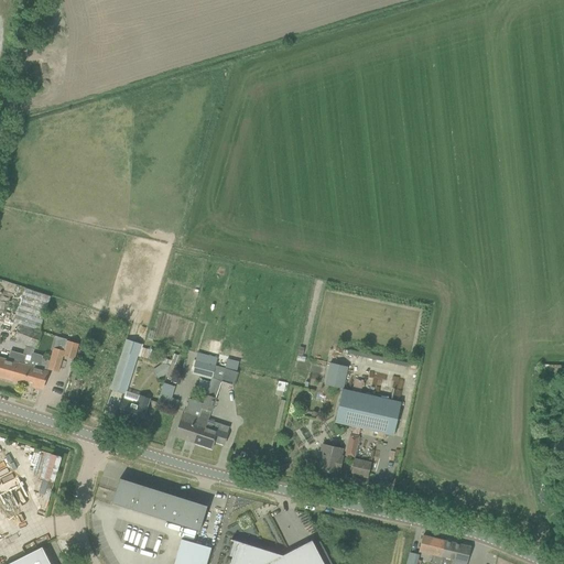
[(14,322),(22,325),(15,342),(34,349),(41,333),(39,332),(51,296),(25,289),(14,322)]
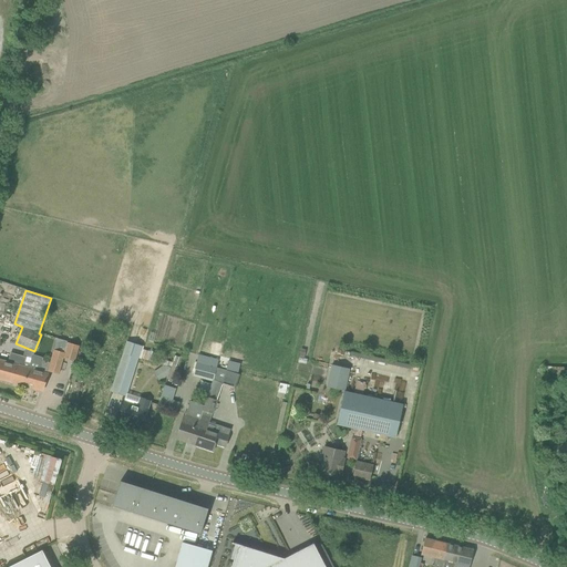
[(126,395),(135,367),(141,346),(127,341),(124,353),(112,391),(126,395)]
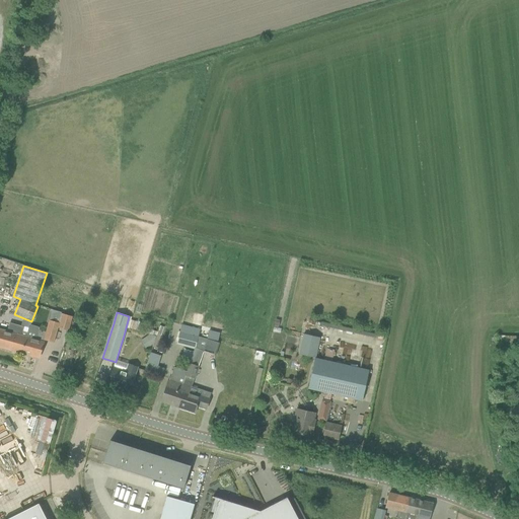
[(201,326),(203,314),(193,312),(191,324),(201,326)]
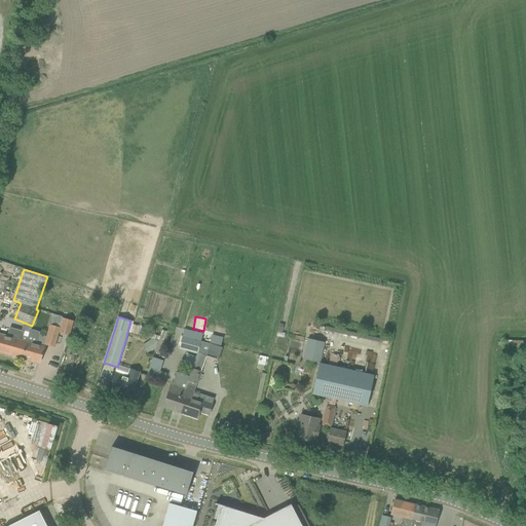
[(27,341),(22,358),(40,363),(42,353),(44,346),(44,344),(54,346),(59,331),(70,335),(74,321),(63,317),(60,328),(50,326),(49,325),(46,337),(39,335),(40,332),(31,329),(28,337),(27,341)]
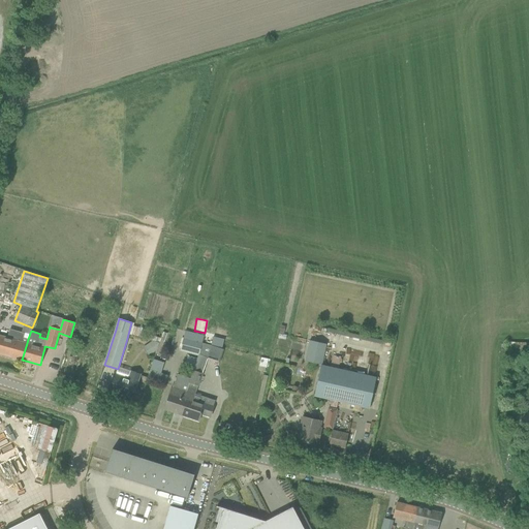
[(0,353),(22,360),(27,343),(28,339),(23,338),(24,334),(10,330),(8,338),(0,335),(0,353)]
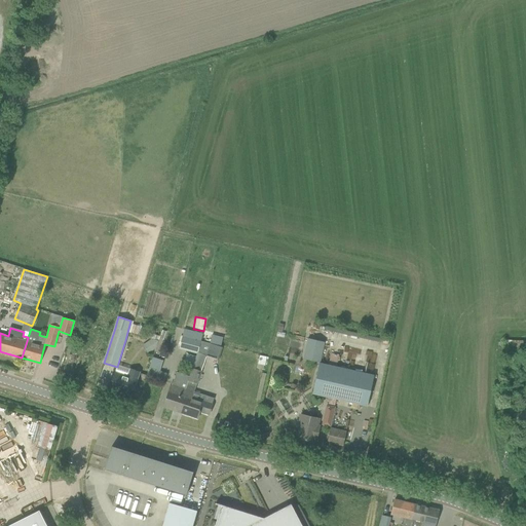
[(196,353),(200,341),(202,334),(184,329),(180,348),(196,353)]
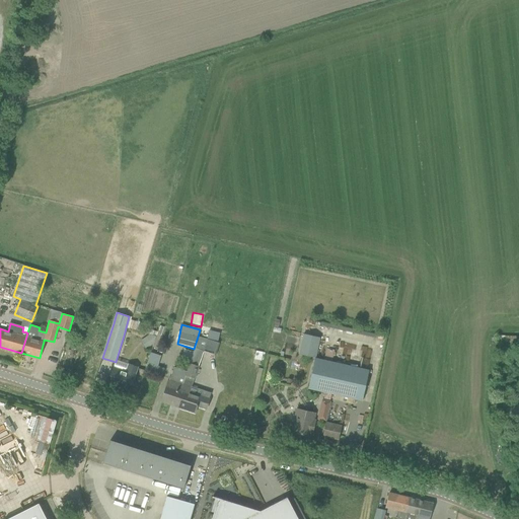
[(146,334),(150,335),(156,337),(157,331),(147,328),(146,334)]
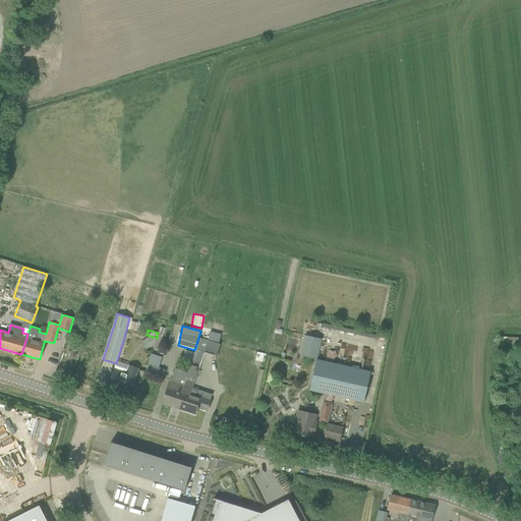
[(154,345),(157,338),(151,336),(145,341),(150,348),(154,345)]
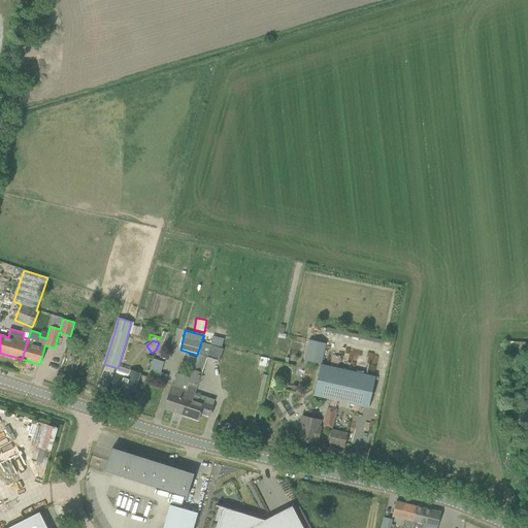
[(325,343),(308,340),(303,360),(320,364),(325,343)]
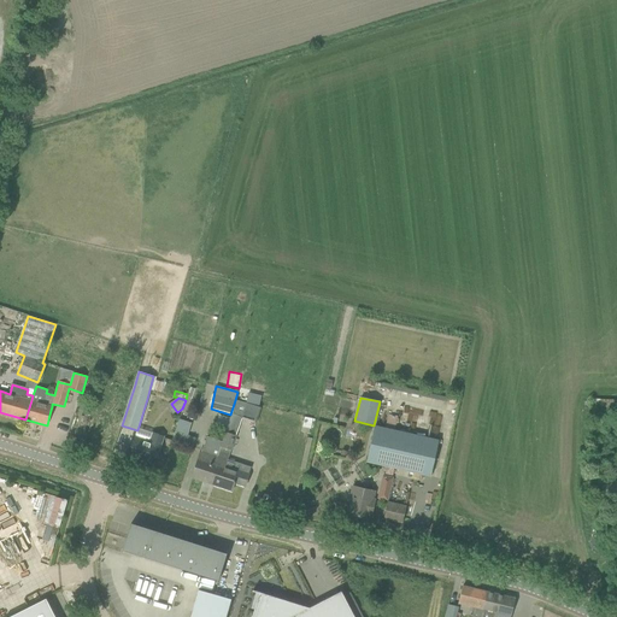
[(222,441),(221,447),(231,451),(246,404),(235,400),(230,415),(225,432),(222,441)]
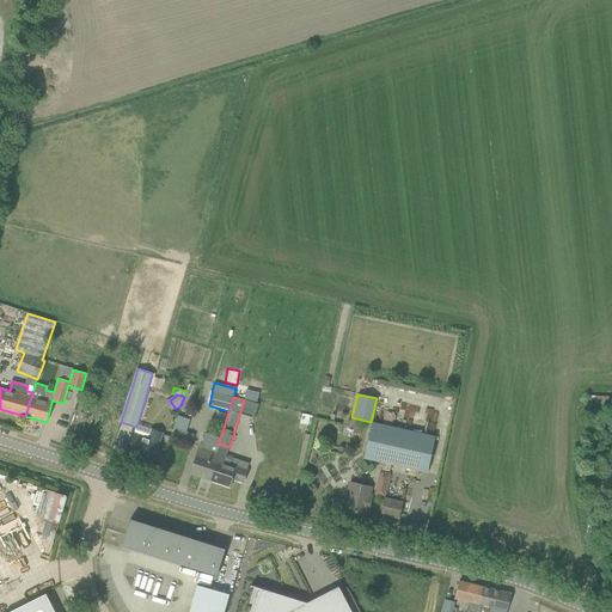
[(244,401),(240,415),(252,418),(256,404),(245,401),(244,401)]
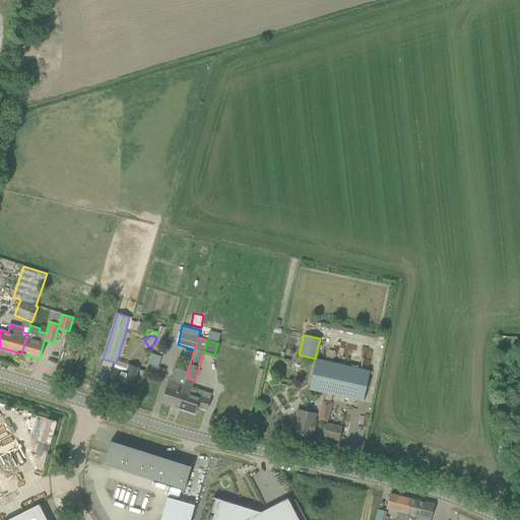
[(316,359),(309,389),(364,401),(370,371),(316,359)]
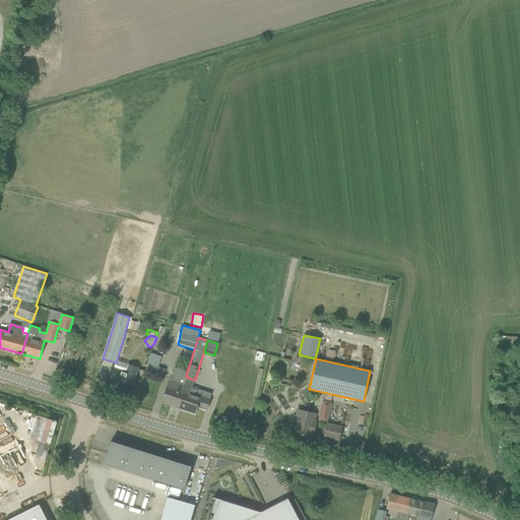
[(147,364),(145,372),(163,377),(166,369),(147,364)]
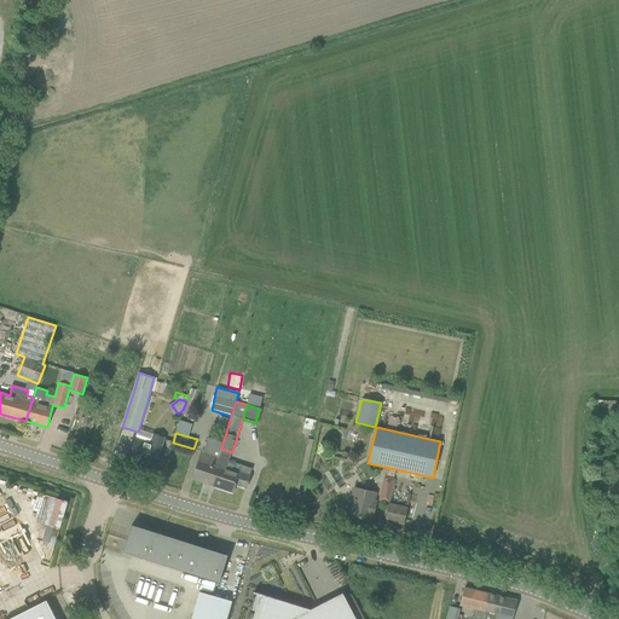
[(134,438),(132,446),(128,457),(155,467),(160,455),(165,438),(154,434),(151,444),(134,438)]
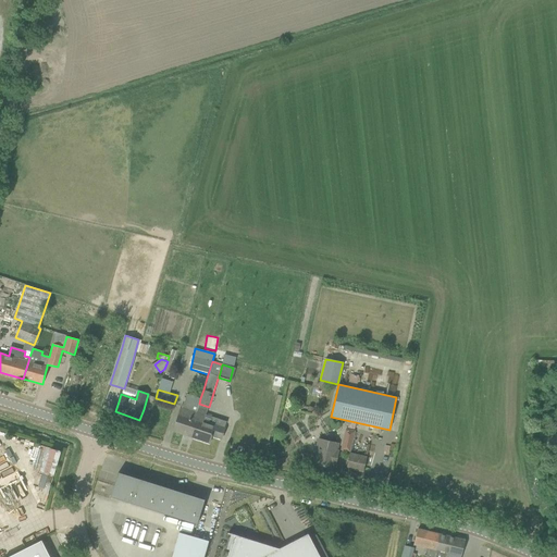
[(196,411),(199,404),(200,398),(187,394),(185,401),(183,407),(174,431),(188,435),(190,426),(188,426),(190,420),(194,420),(196,411)]
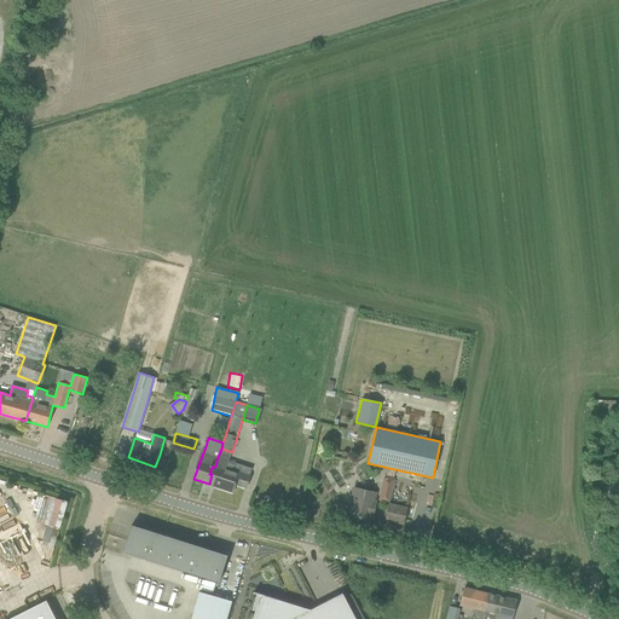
[(212,474),(209,484),(232,492),(236,484),(247,487),(250,476),(253,469),(230,461),(218,457),(215,467),(212,467),(209,474),(212,474)]
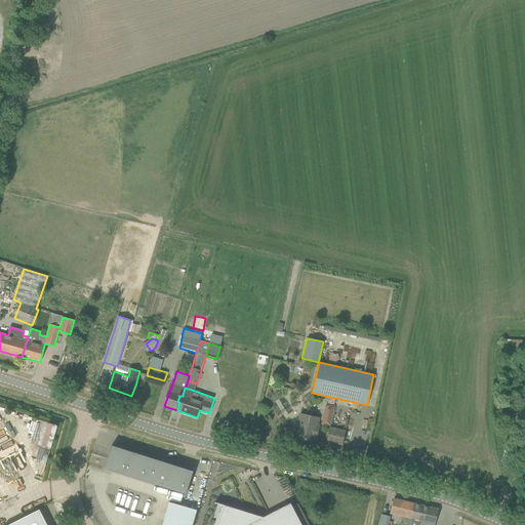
[(300,413),(299,418),(298,422),(299,422),(296,437),(316,441),(320,425),(318,425),(320,417),(300,413)]
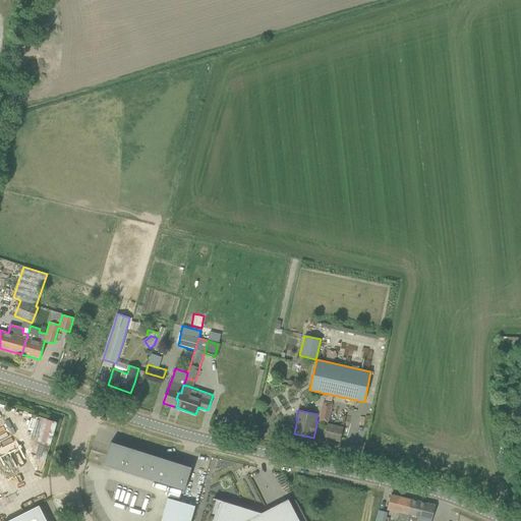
[(343,427),(328,424),(325,438),(340,442),(343,427)]
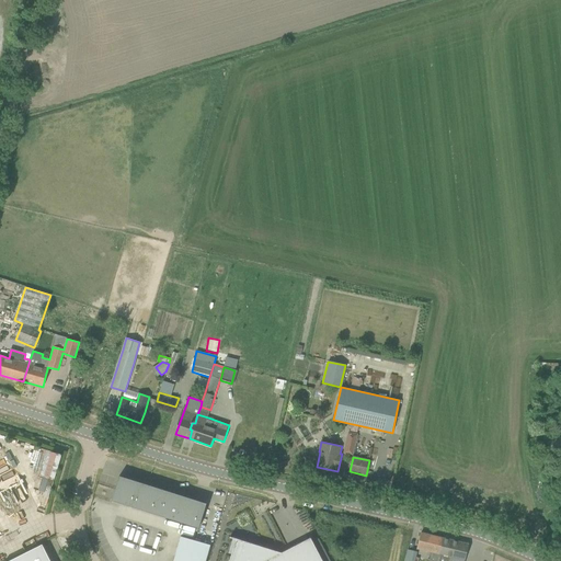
[(111,501),(133,507),(140,483),(140,482),(139,484),(119,479),(121,477),(119,476),(111,501)]
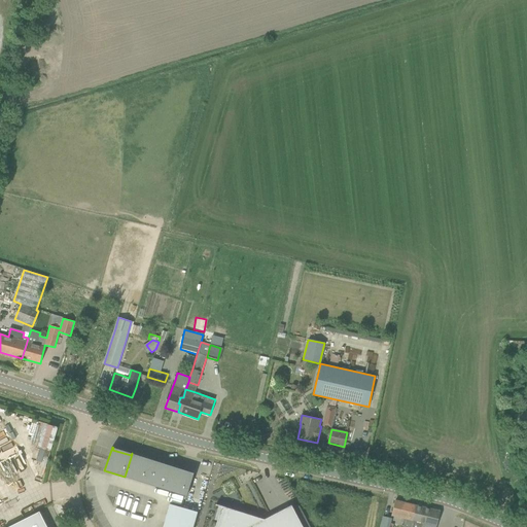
[(132,454),(125,477),(145,483),(152,460),(151,462),(132,456),(133,454),(132,454)]
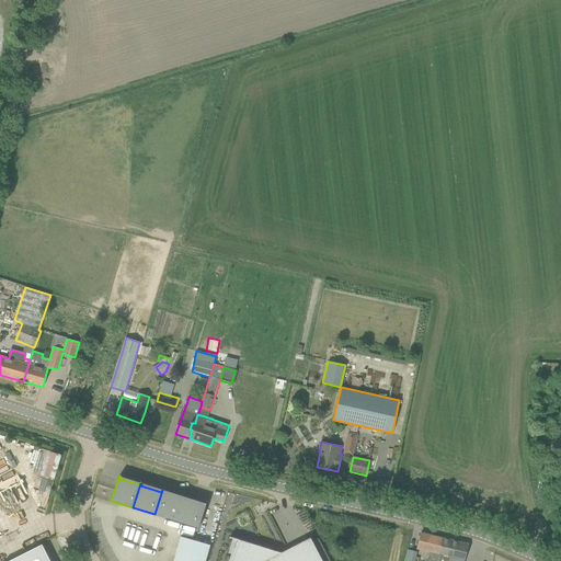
[(162,490),(155,514),(176,522),(184,496),(183,496),(183,499),(162,492),(163,490),(162,490)]
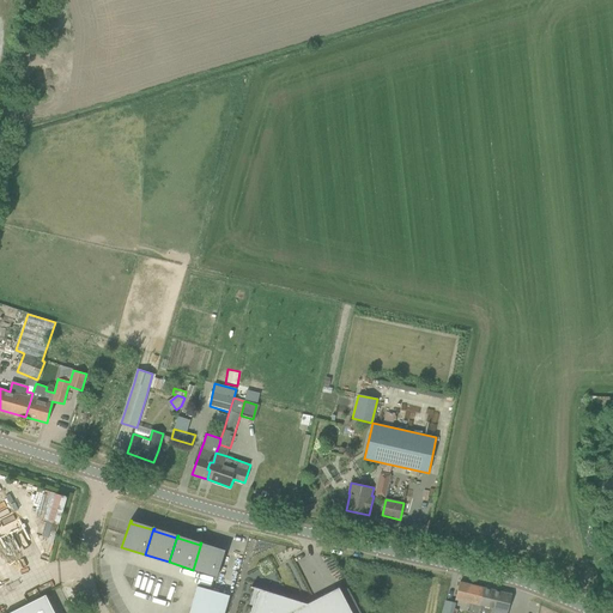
[(201,542),(193,570),(217,577),(225,550),(224,550),(223,552),(201,545),(201,542)]
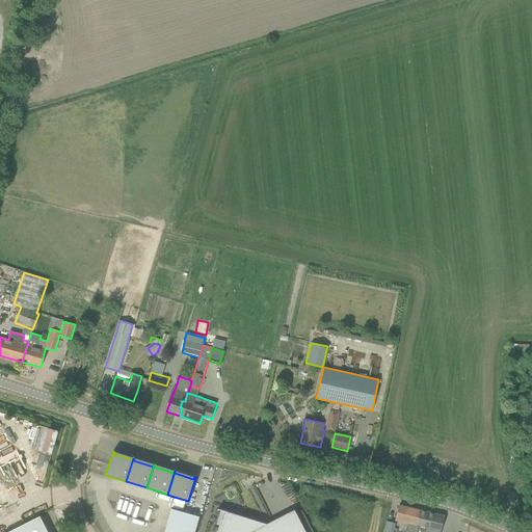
[(125,513),(128,503),(118,501),(115,510),(125,513)]
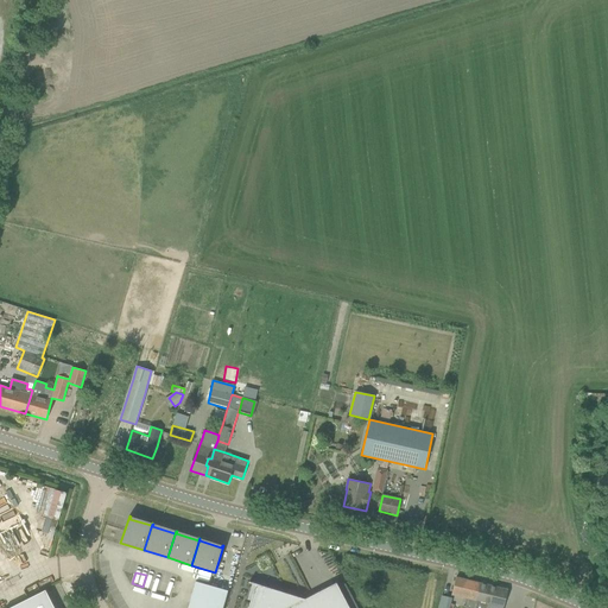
[(156,574),(153,590),(171,594),(173,577),(156,574)]
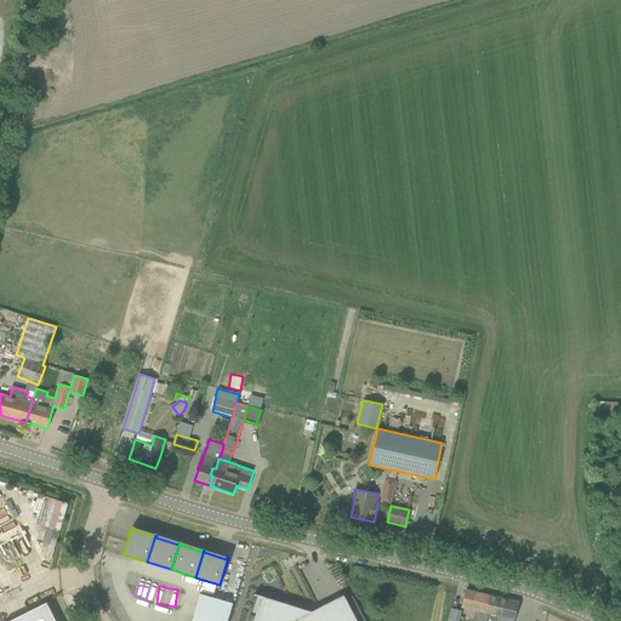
[(483,620),(484,620),(489,596),(466,590),(462,605),(479,609),(476,620),(477,620),(483,620)]
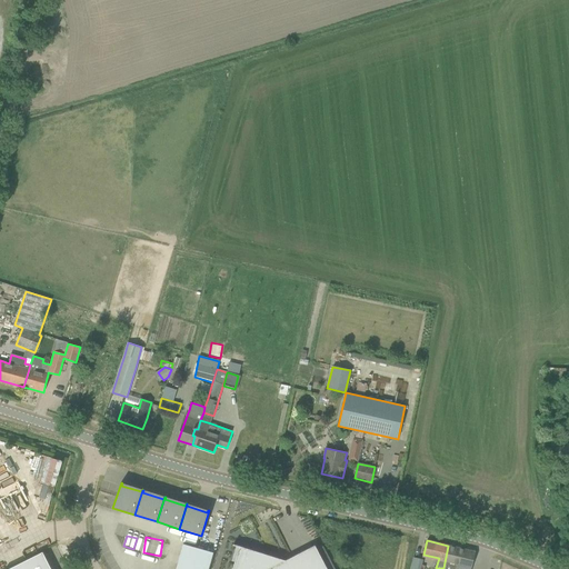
[(182,543),(175,568),(207,568),(212,552),(182,543)]
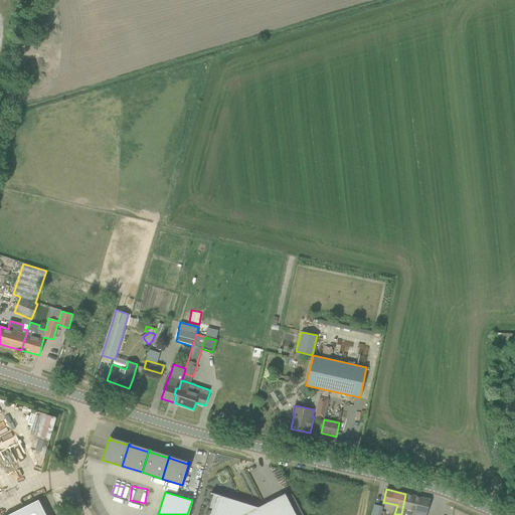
[(209,514),(295,514),(285,494),(258,507),(216,495),(216,496),(209,514)]
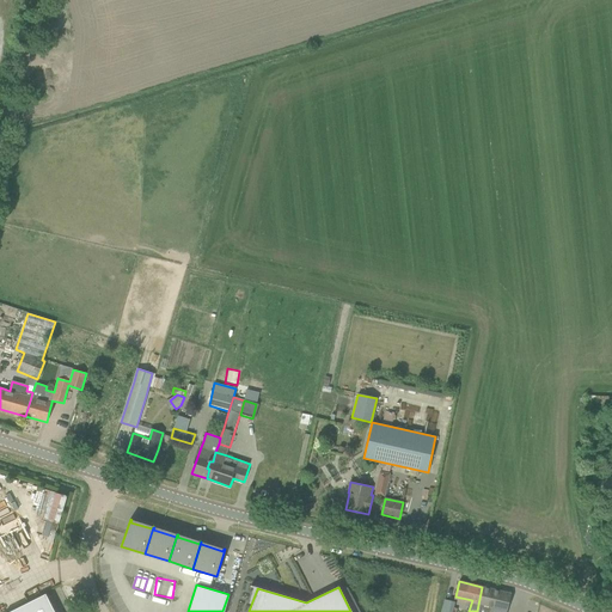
[(477,611),(476,611),(489,611),(490,611),(506,611),(510,594),(483,587),(482,587),(477,611)]
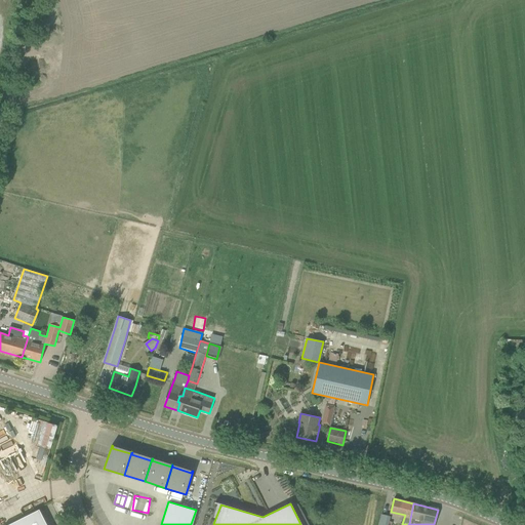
[(46,524),(39,510),(7,524),(46,524)]
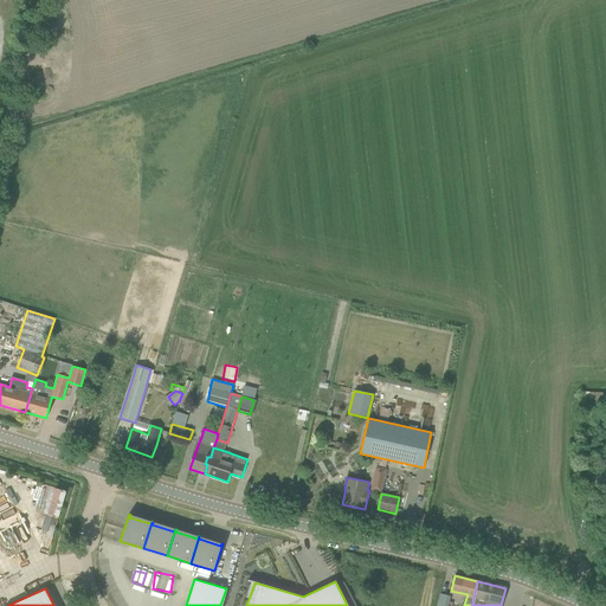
[(437,605),(446,605),(449,597),(440,594),(437,605)]
